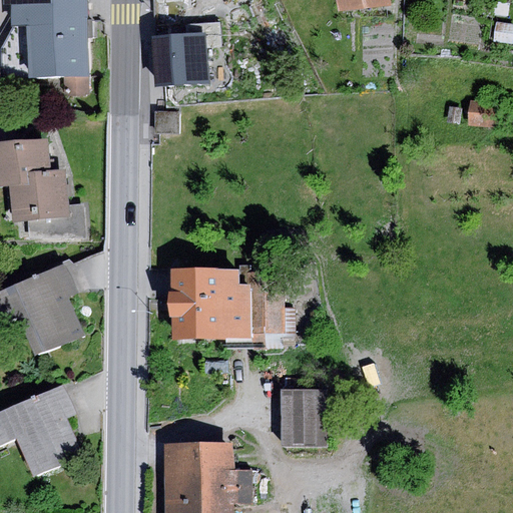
[(89,0),(2,0),(3,5),(13,5),(13,25),(26,25),(90,23),(89,0)]
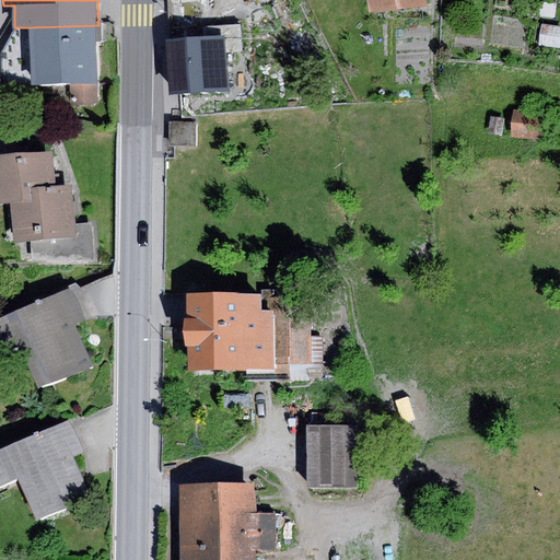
[(424,0),(369,0),(371,11),(426,6),(424,0)]
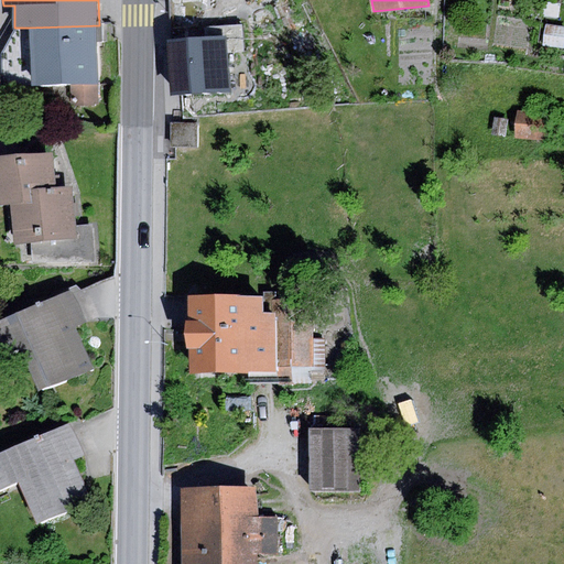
[(206,39),(169,42),(173,96),(230,91),(227,52),(245,51),(242,24),(206,28),(206,39)]
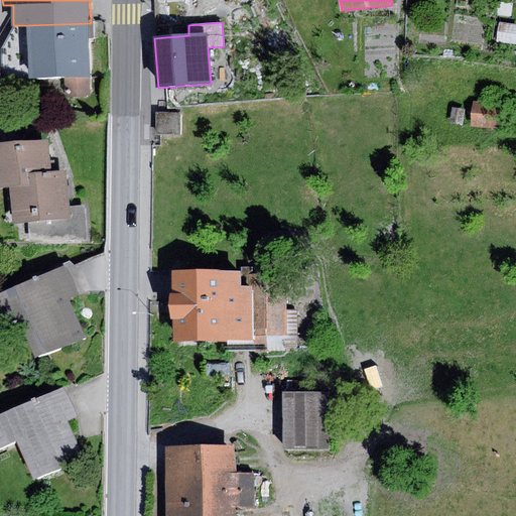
[(91,23),(26,25),(27,80),(92,79),(91,23)]
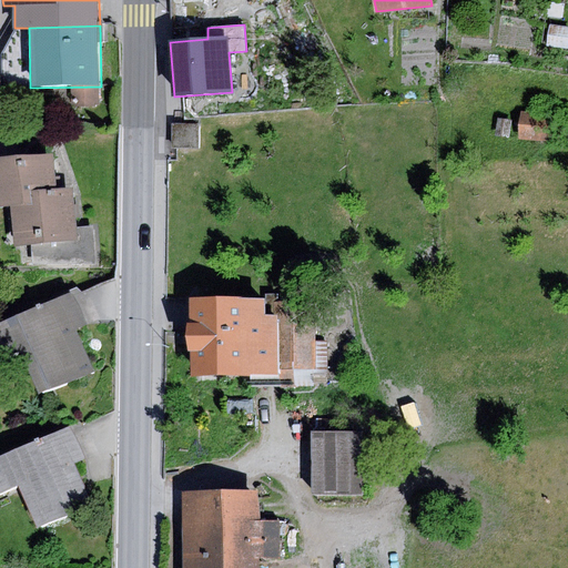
[(567,28),(550,27),(548,46),(567,47),(567,28)]
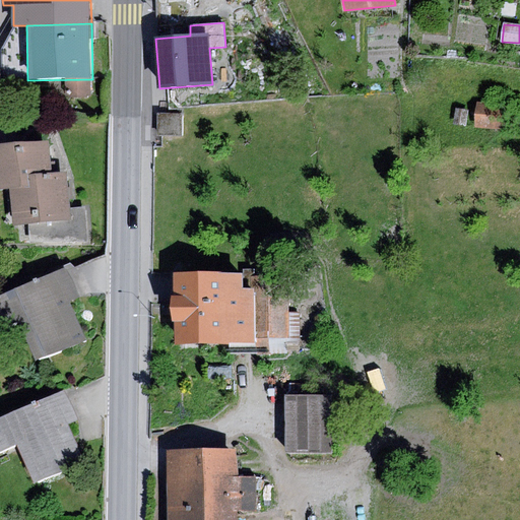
[(26,25),(13,25),(1,51),(1,80),(27,80),(26,25)]
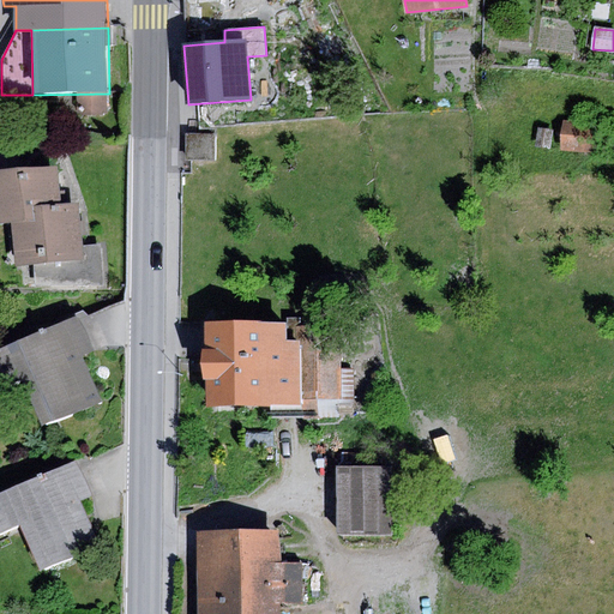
[(565,121),(561,152),(596,156),(600,125),(565,121)]
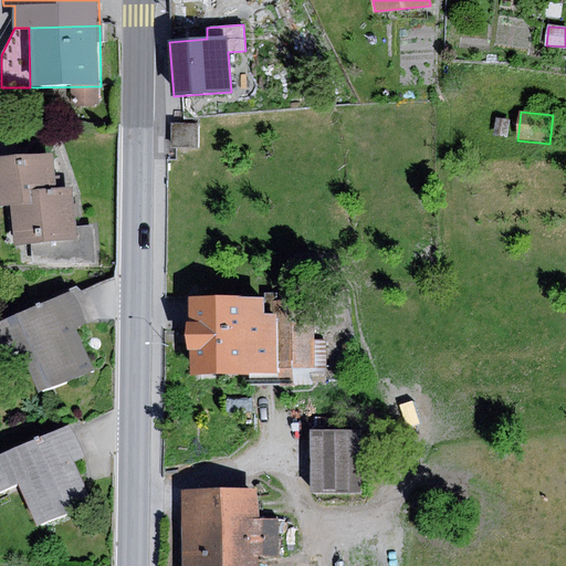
[(198,126),(175,125),(175,148),(198,148),(198,126)]
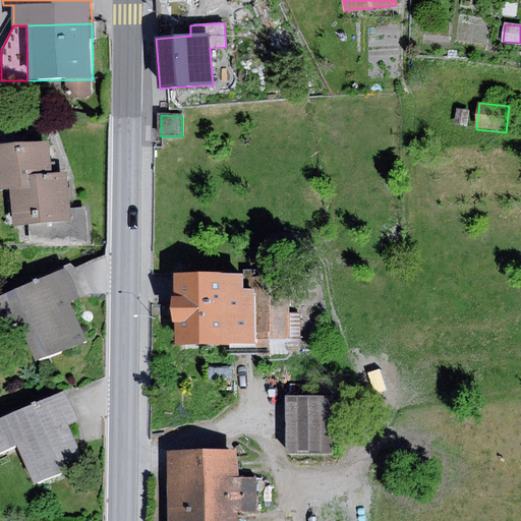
[(0,185),(8,185),(52,180),(48,141),(0,146),(0,185)]
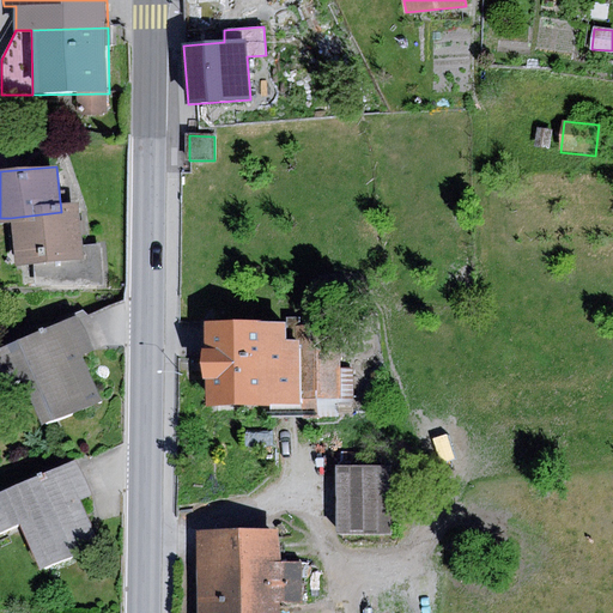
[(61,212),(10,218),(14,266),(35,263),(84,259),(83,244),(79,211),(61,212)]
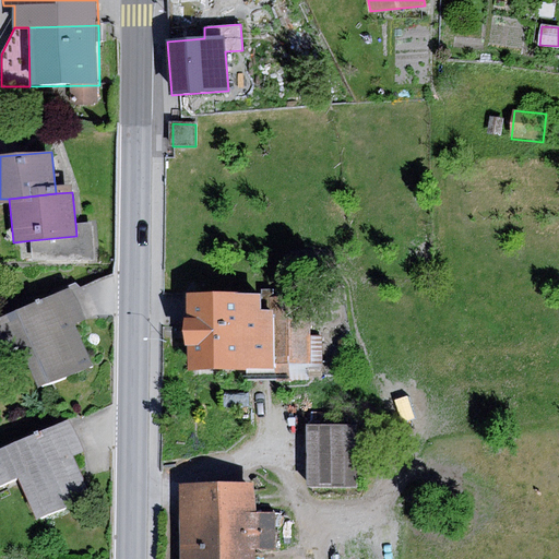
[(76,236),(32,240),(32,260),(96,261),(92,223),(75,223),(76,236)]
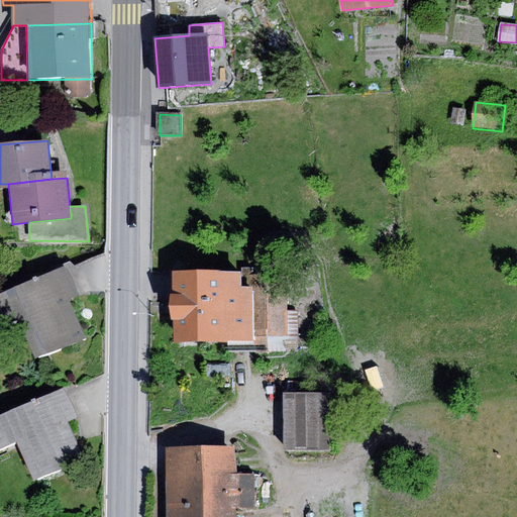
[(66,267),(0,297),(0,333),(19,325),(37,363),(85,339),(69,303),(81,298),(66,267)]
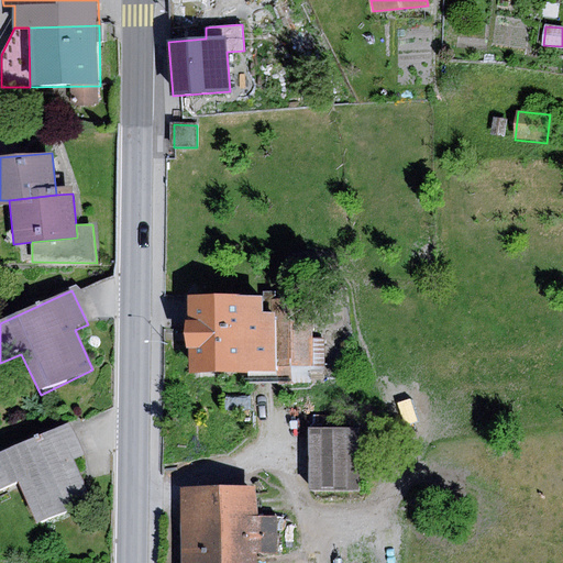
[(262,296),(190,296),(191,372),(276,371),(276,312),(262,312),(262,296)]
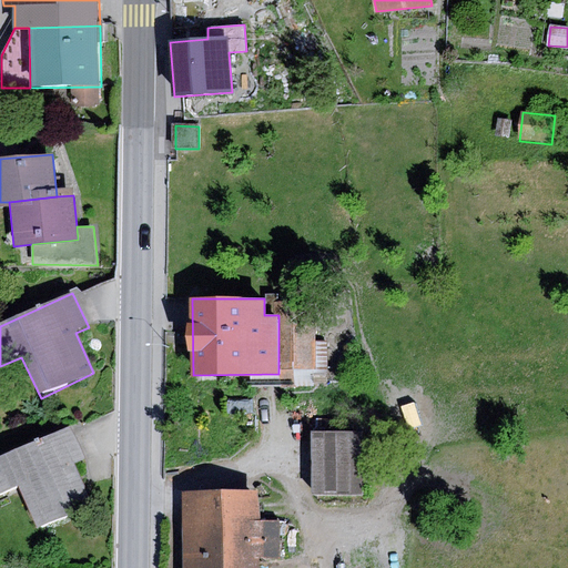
[(317,302),(283,302),(283,369),(317,369),(317,302)]
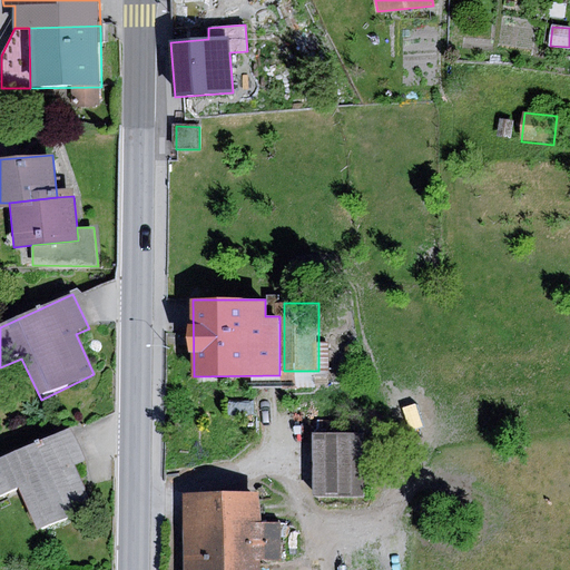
[(69,425),(0,457),(0,497),(18,489),(37,530),(90,505),(71,465),(85,459),(69,425)]
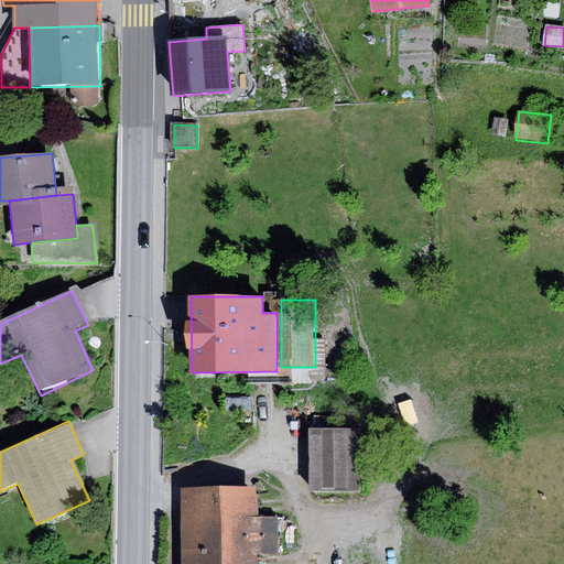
[(360,429),(313,429),(312,490),(360,491),(360,429)]
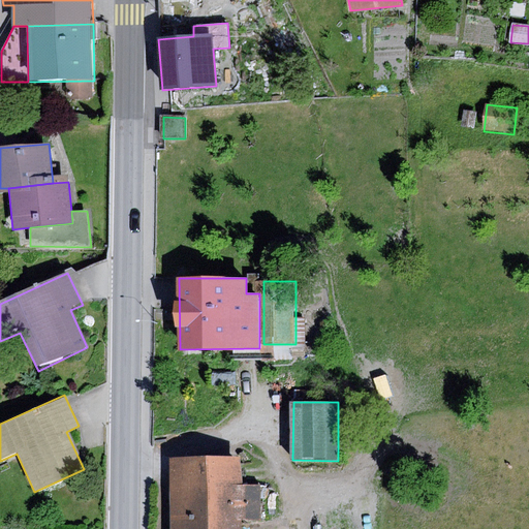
[(240,457),(168,458),(168,528),(240,528),(241,519),(261,519),(260,487),(240,487),(240,457)]
